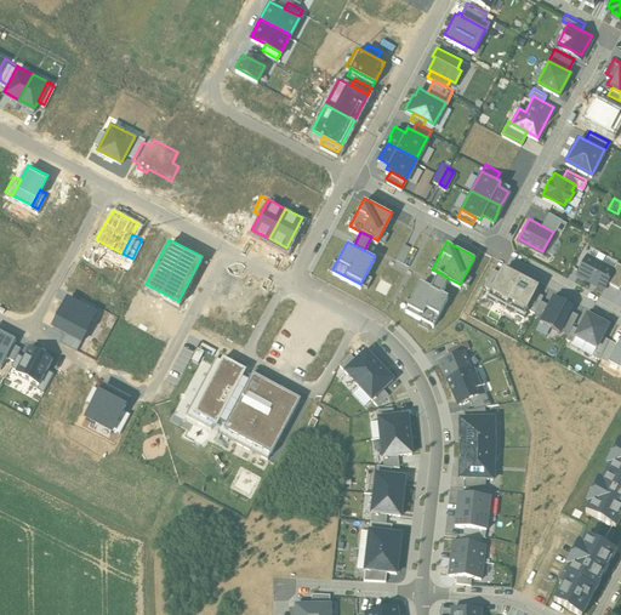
[(403,258),(410,245),(403,243),(397,255),(403,258)]
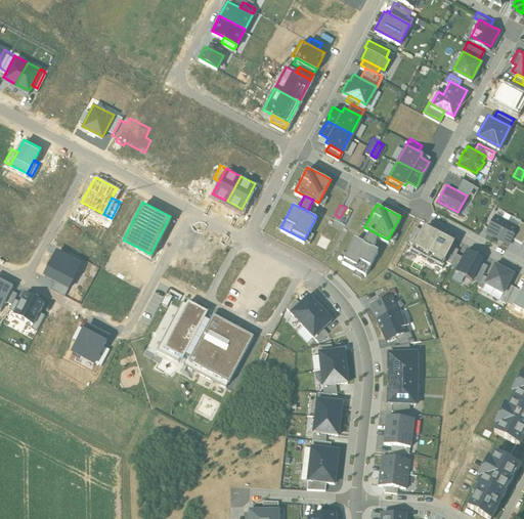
[(518,224),(495,212),(487,228),(509,241),(512,234),(518,224)]
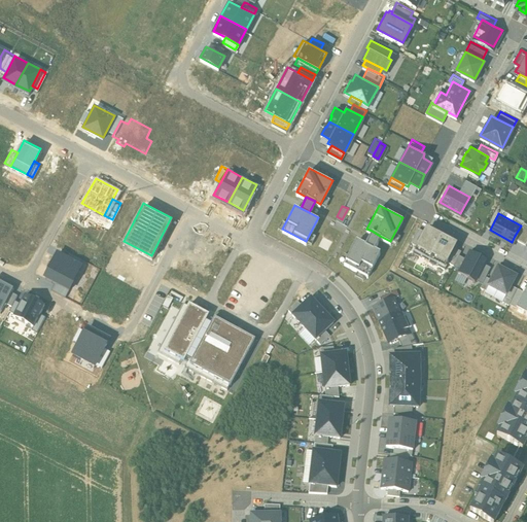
[(521,225),(515,236),(526,242),(526,240),(526,221),(523,219),(521,225)]
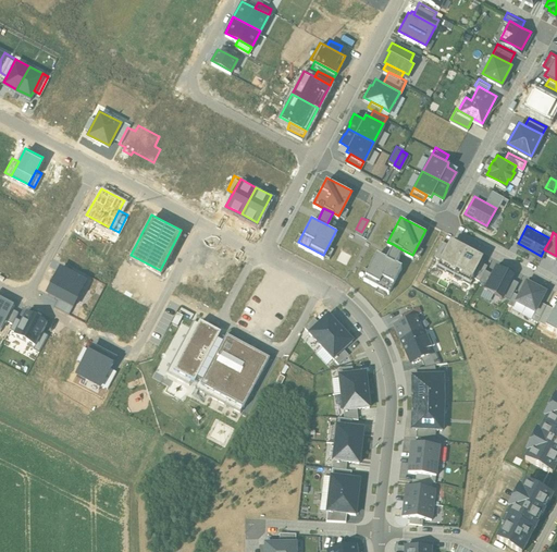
[(454,271),(467,246),(449,237),(448,242),(440,256),(436,262),(454,271)]
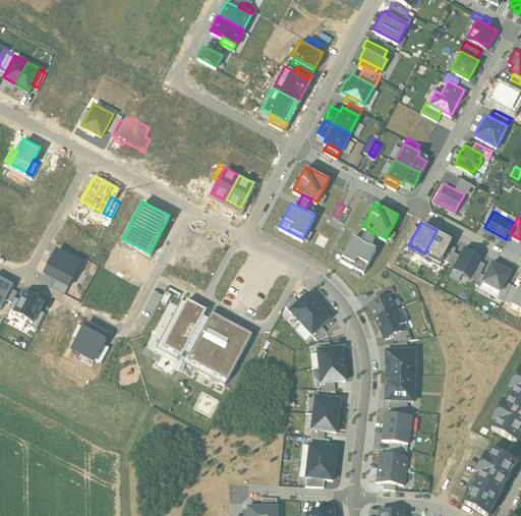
[(406,237),(411,239),(419,226),(413,223),(406,237)]
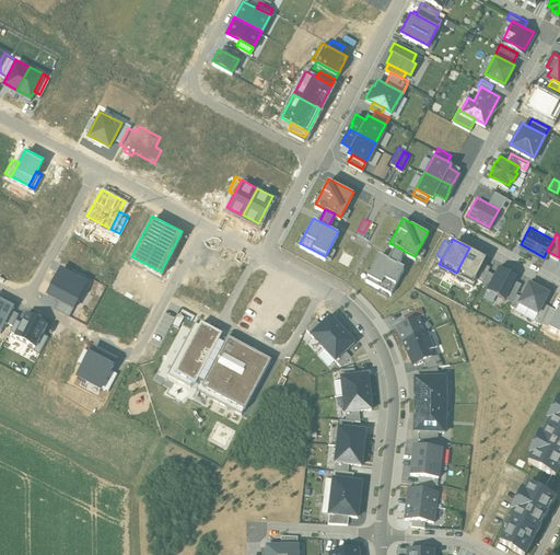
[(404,251),(395,245),(388,257),(397,262),(404,251)]
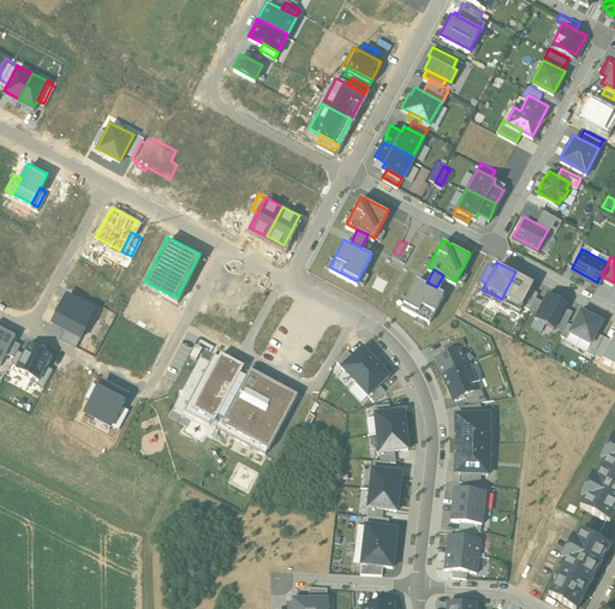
[(515,272),(501,299),(519,309),(523,303),(532,286),(533,281),(515,272)]
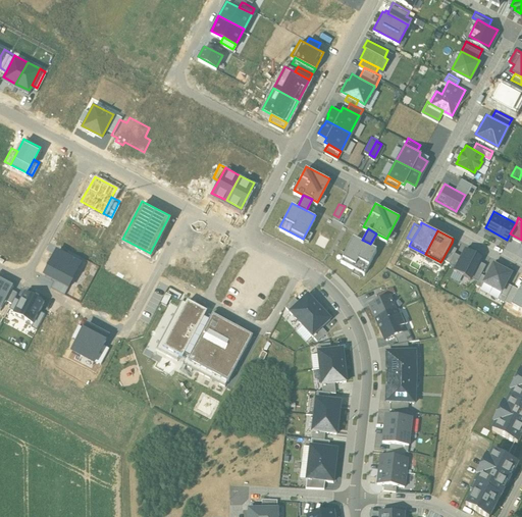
[(362,240),(353,235),(341,258),(364,271),(376,248),(370,244),(362,240)]
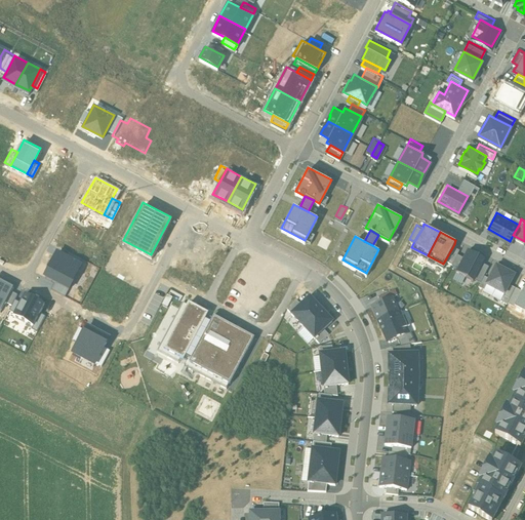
[(459,246),(454,244),(446,258),(452,262),(457,251),(459,246)]
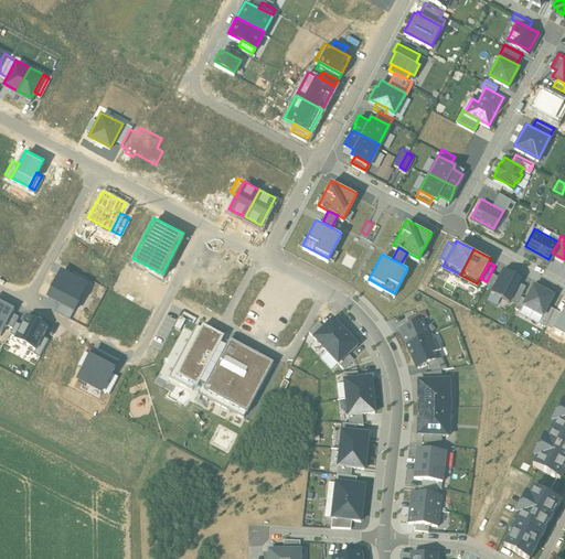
[(521,276),(503,266),(499,273),(493,286),(491,289),(509,299),(510,297),(520,279),(521,276)]
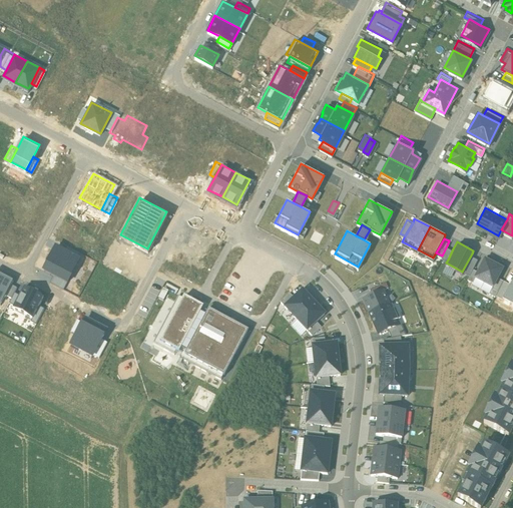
[(78,256),(55,243),(43,266),(67,279),(76,261),(75,261),(78,256)]
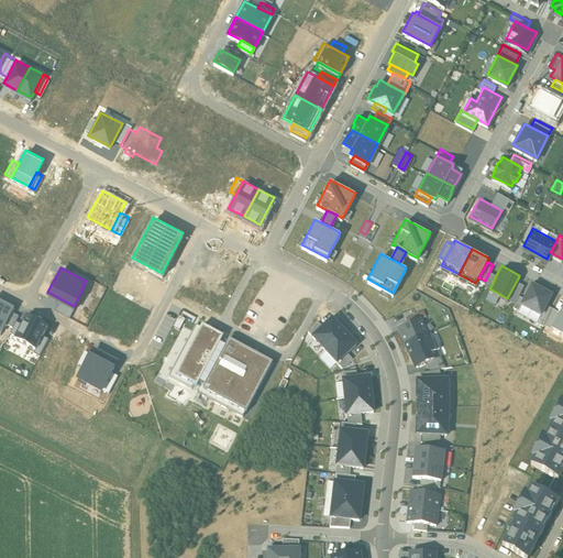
[(492,285),(497,273),(490,270),(485,281),(484,281),(492,285)]
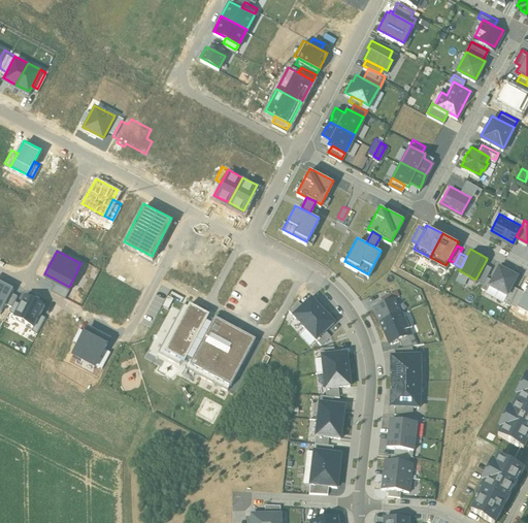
[(486,261),(476,278),(483,281),(492,264),(486,261)]
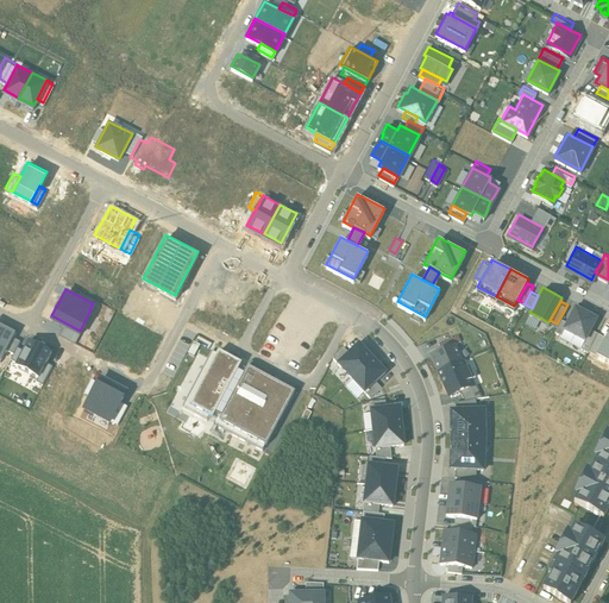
[(596,315),(576,305),(567,319),(564,325),(585,337),(590,326),(596,315)]
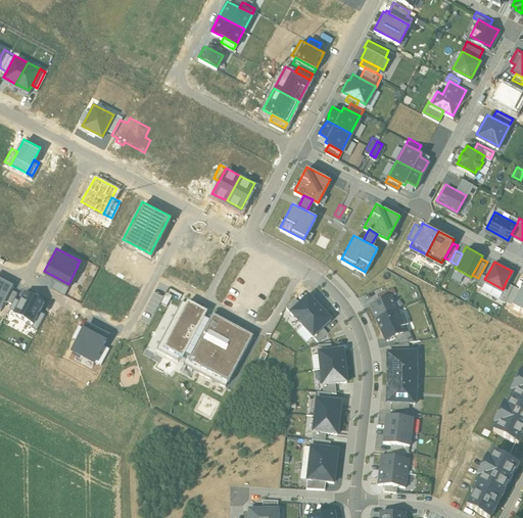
[(484,279),(487,274),(482,271),(476,282),(482,285),(484,279)]
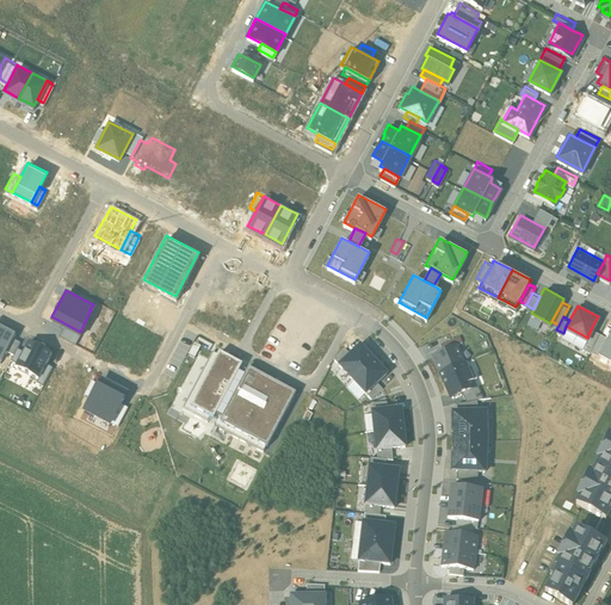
[(2,325),(0,322),(0,358),(6,347),(13,334),(14,333),(1,326),(2,325)]
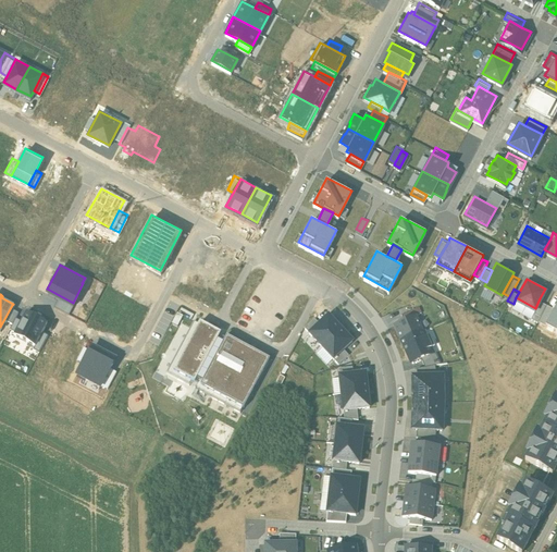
[(546,302),(540,298),(535,308),(531,316),(537,319),(537,318),(546,302)]
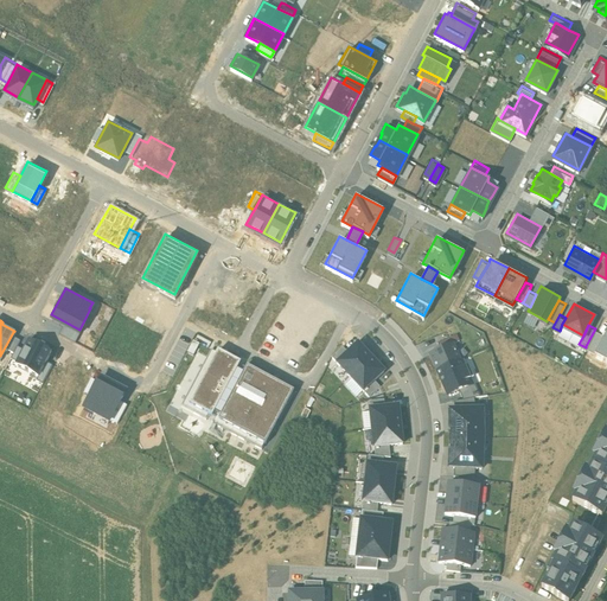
[(606,325),(604,332),(594,350),(606,356),(606,325)]
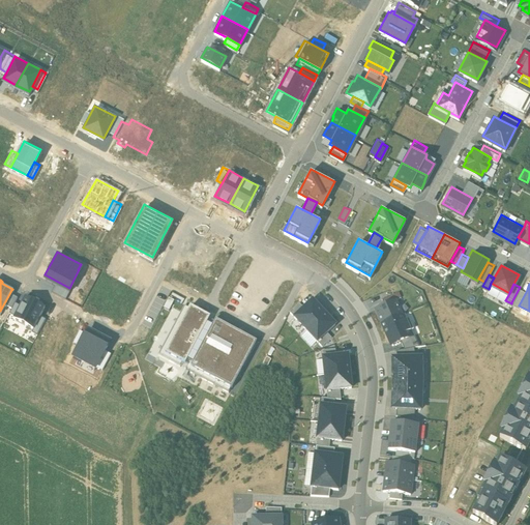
[(519,305),(527,290),(520,287),(511,302),(519,305)]
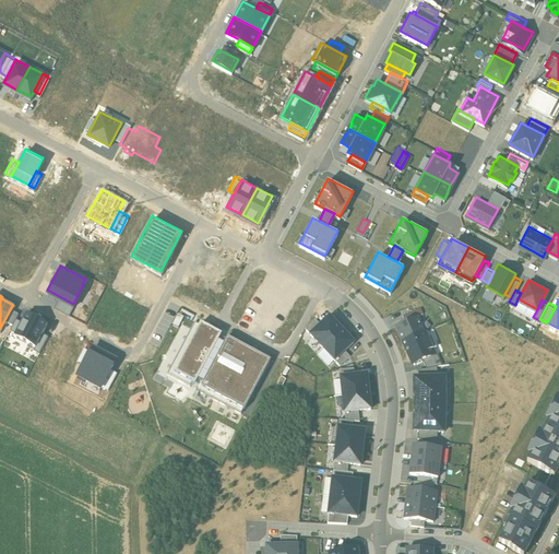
[(403,311),(405,317),(416,313),(423,310),(420,304),(403,311)]
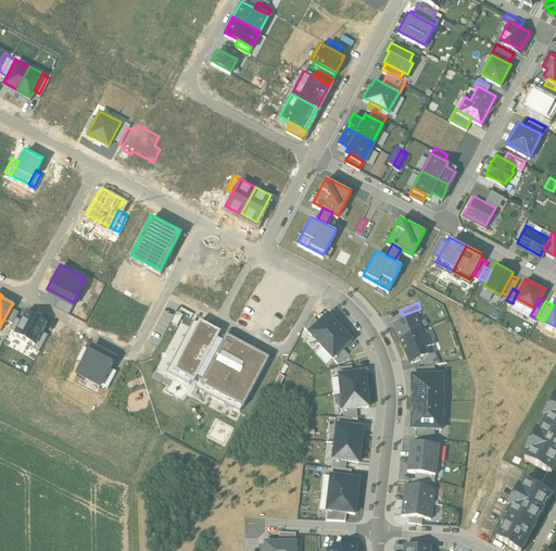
[(19,308),(12,304),(5,316),(12,320),(15,313),(19,308)]
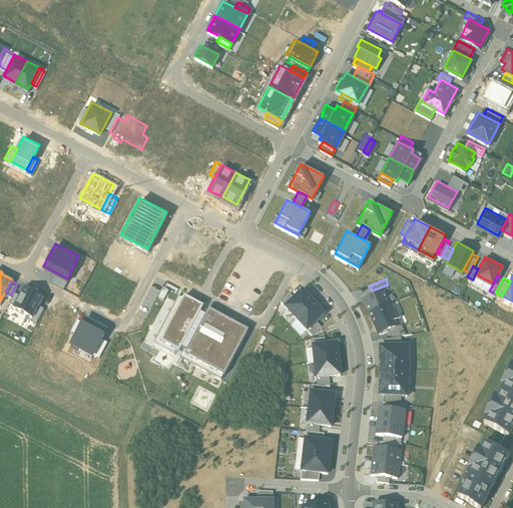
[(43,294),(24,283),(19,292),(14,302),(12,304),(32,315),(39,302),(43,294)]
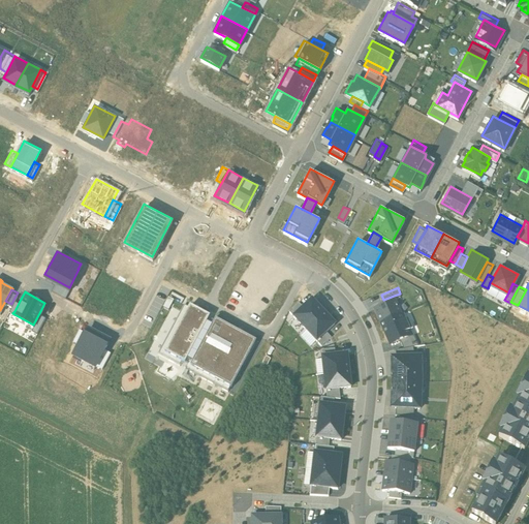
[(293,313),(305,325),(323,308),(312,296),(304,304),(293,313)]
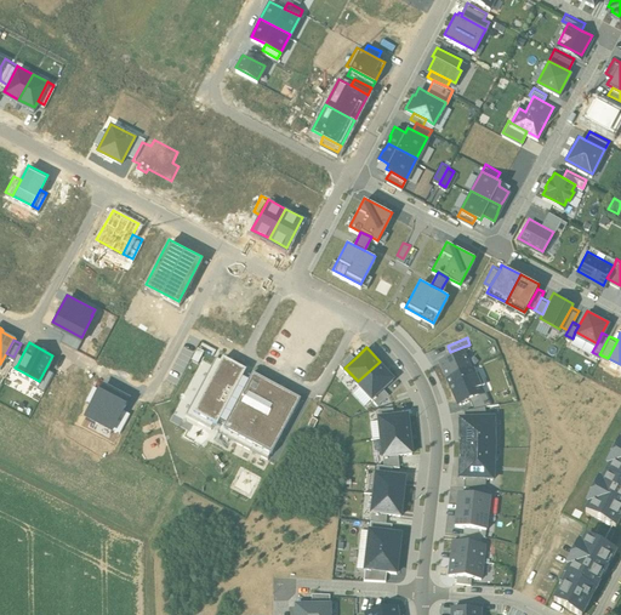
[(450,352),(439,358),(446,374),(471,364),(462,347),(450,352)]
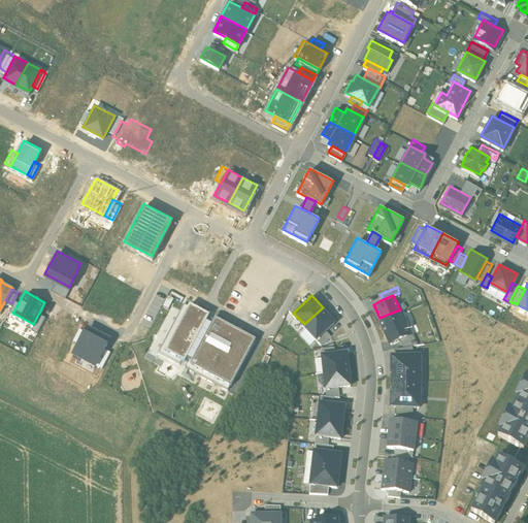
[(20,300),(14,297),(11,303),(8,307),(14,311),(20,300)]
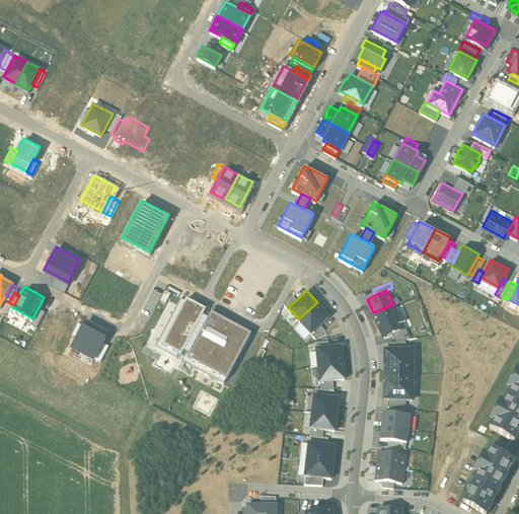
[(283,301),(288,307),(298,298),(293,293),(283,301)]
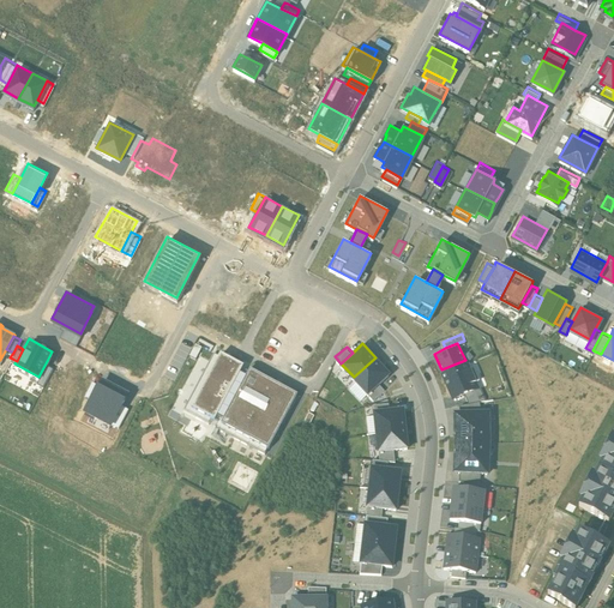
[(220,351),(214,349),(184,405),(209,420),(211,414),(215,416),(217,411),(220,414),(215,423),(265,450),(268,444),(269,445),(298,391),(250,366),(248,368),(246,366),(244,371),(240,368),(244,362),(221,350),(220,351)]
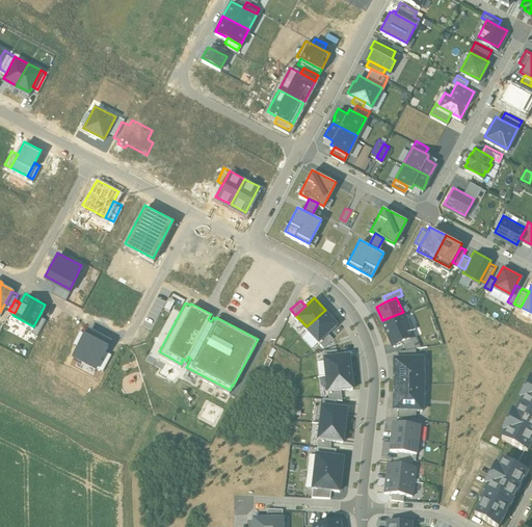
[(325,310),(307,326),(318,339),(328,330),(337,321),(325,310)]
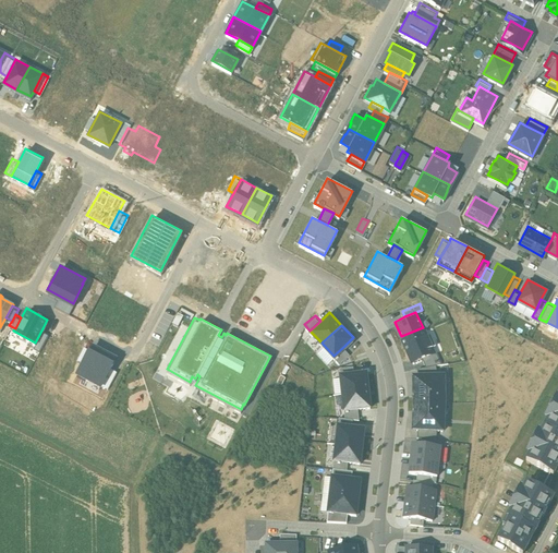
[(401,336),(411,359),(422,355),(434,349),(432,344),(435,341),(431,331),(427,332),(424,326),(423,327),(401,336)]
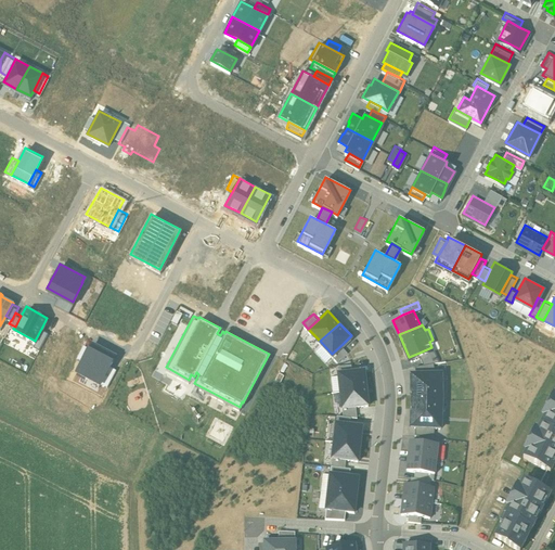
[(48,330),(42,327),(35,341),(33,344),(39,347),(48,330)]
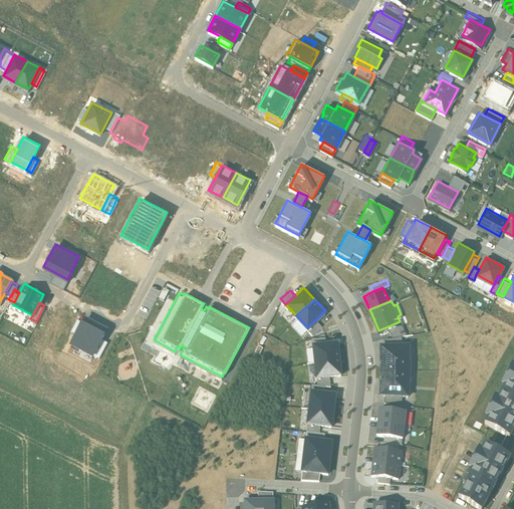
[(105,327),(84,316),(82,319),(76,330),(71,340),(92,352),(93,351),(101,336),(105,327)]
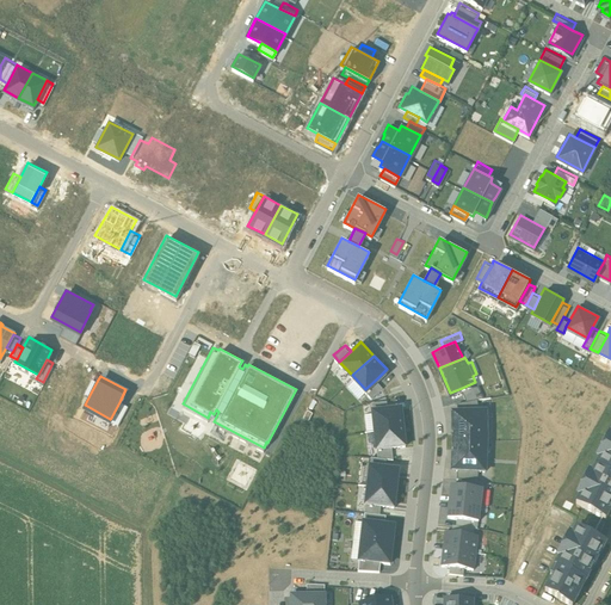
[(85,389),(91,393),(98,380),(92,376),(85,389)]
